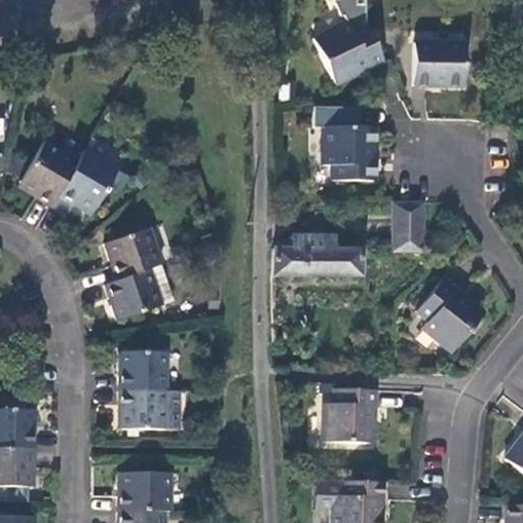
[(337,0),(342,13),(345,13),(348,21),(315,37),(335,77),(368,61),(371,66),(385,59),(368,24),(368,0),(337,0)]
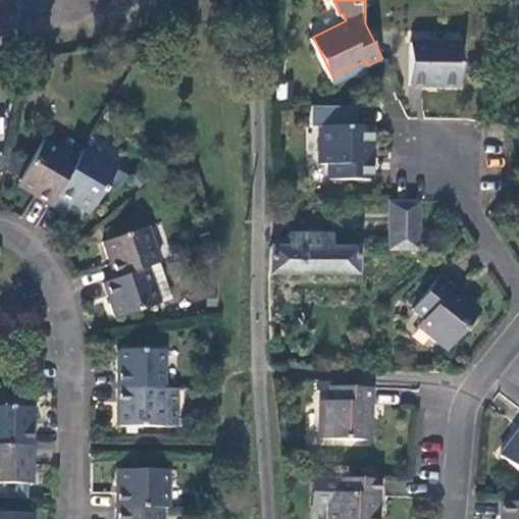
[(462,41),(412,41),(411,82),(460,83),(462,41)]
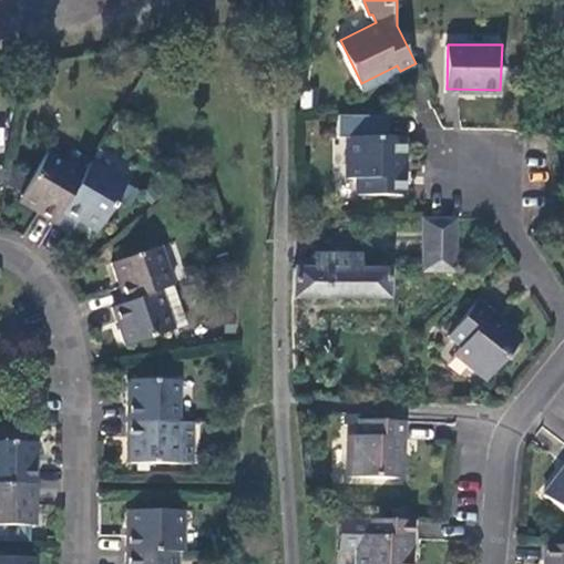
[(400,71),(397,65),(361,83),(365,89),(400,71)]
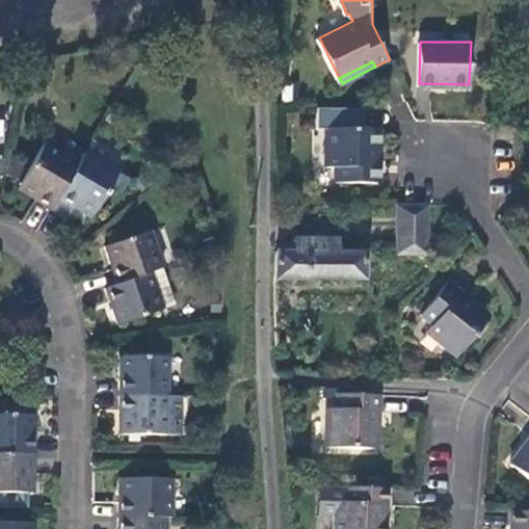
[(374,163),(374,125),(331,125),(329,164),(339,164),(340,180),(379,181),(380,163),(374,163)]
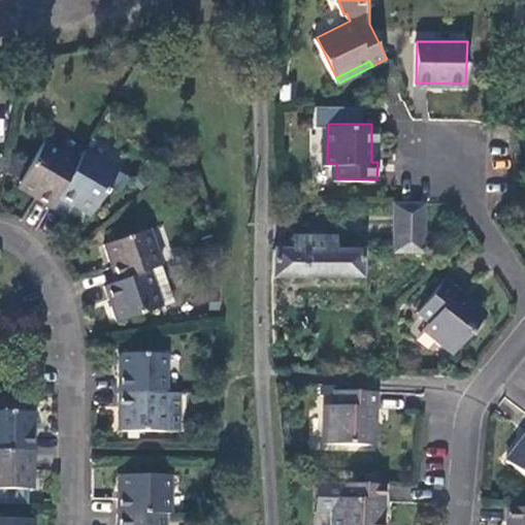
[(37,196),(54,206),(61,194),(81,159),(48,139),(24,181),(41,190),(37,196)]
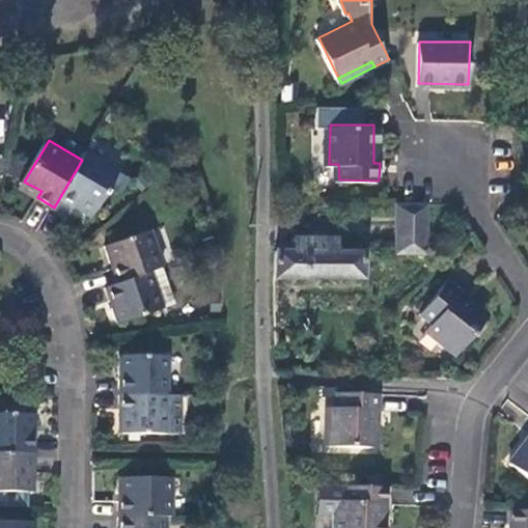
[(122,169),(88,148),(82,160),(61,195),(76,204),(79,199),(98,211),(122,169)]
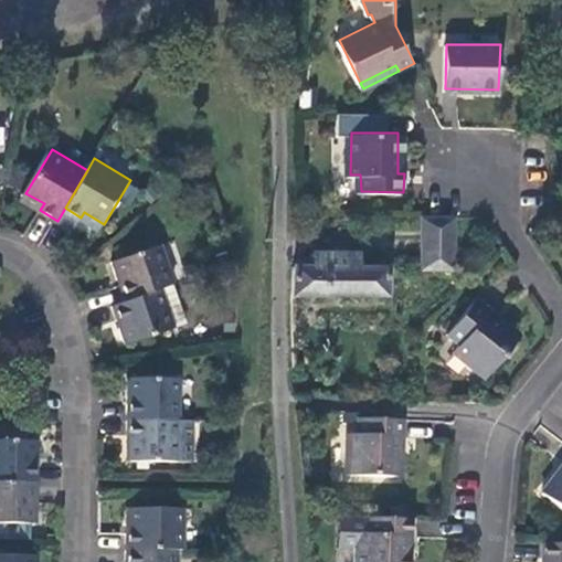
[(426,216),(425,267),(455,268),(456,216),(426,216)]
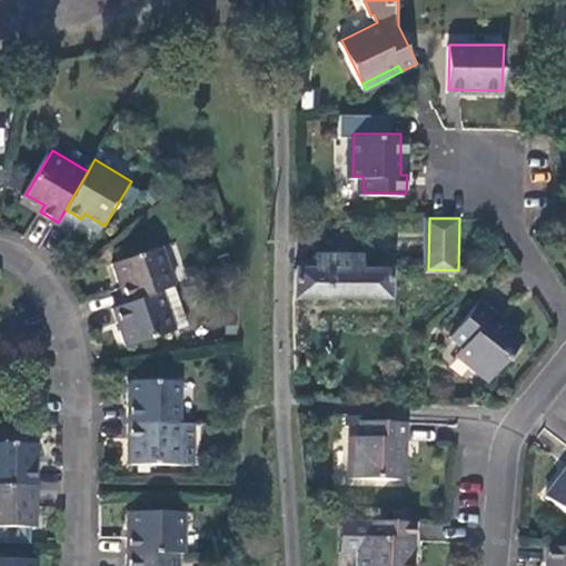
[(117,261),(130,301),(166,288),(178,285),(165,245),(117,261)]
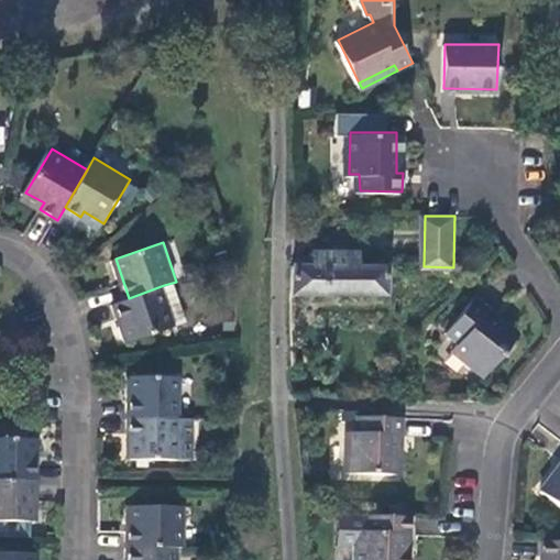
[(313,262),(294,262),(292,295),(390,295),(392,263),(360,264),(361,249),(313,249),(313,262)]
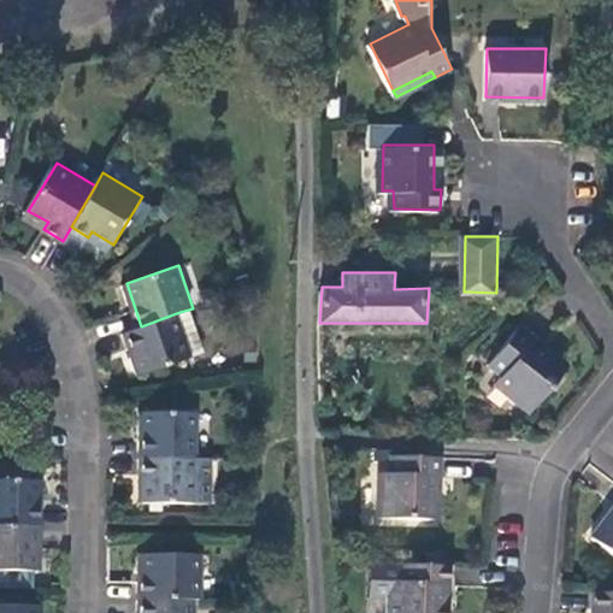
[(206,351),(193,308),(180,312),(194,354),(206,351)]
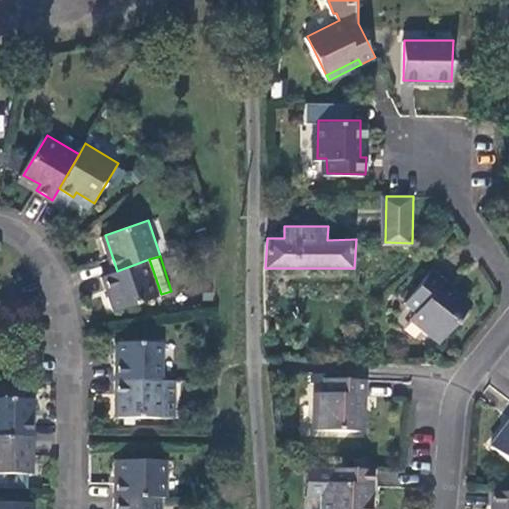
[(161,294),(149,259),(117,271),(106,274),(117,309),(161,294)]
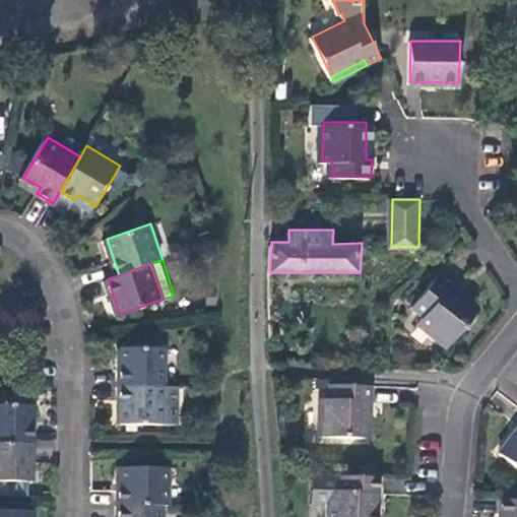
[(476,310),(448,287),(452,283),(439,273),(414,304),(426,313),(421,321),(449,344),(476,310)]
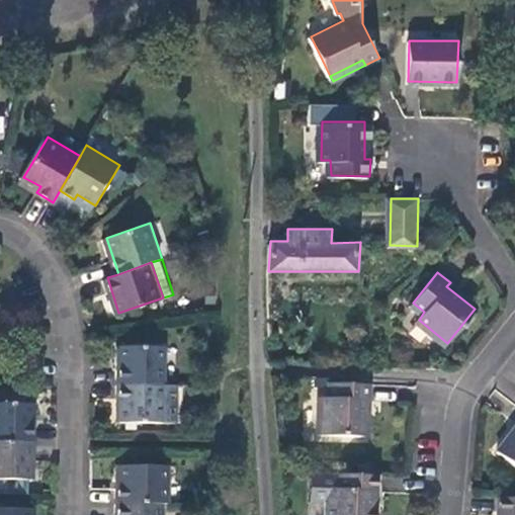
[(120,345),(120,381),(166,382),(166,346),(120,345)]
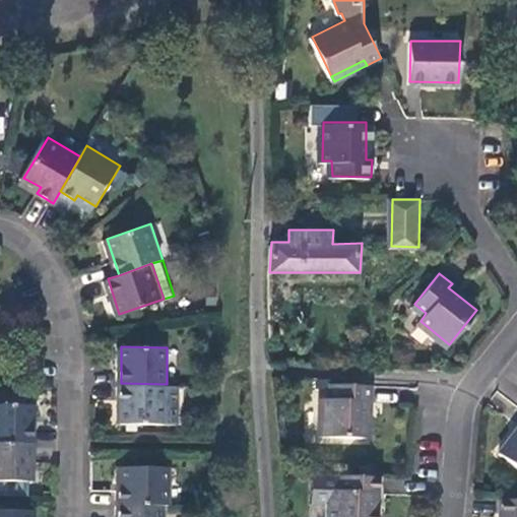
[(178,423),(178,384),(167,384),(121,383),(120,421),(178,423)]
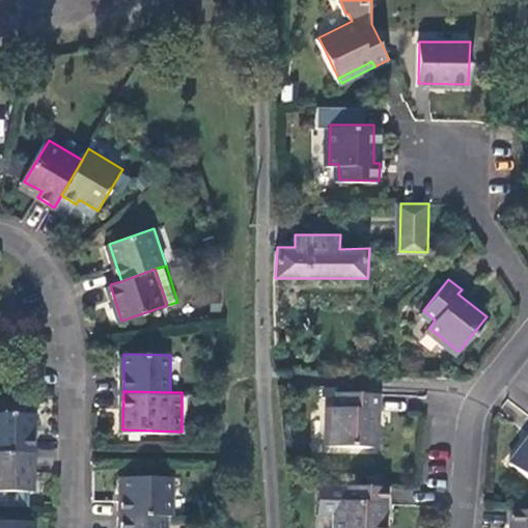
[(380,408),(381,392),(339,391),(339,407),(330,407),(329,444),(372,446),(373,408),(380,408)]
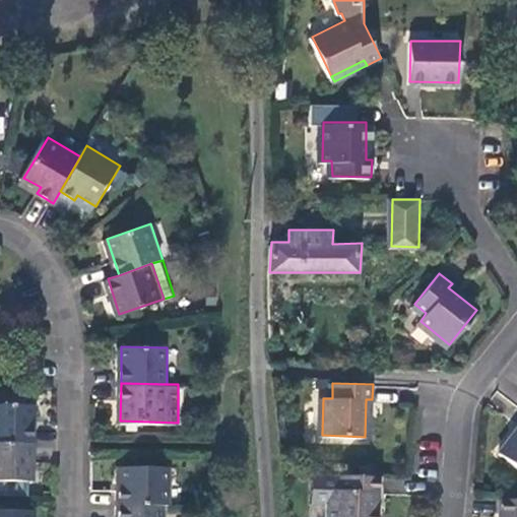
[(0,403),(0,441),(37,441),(37,404),(0,403)]
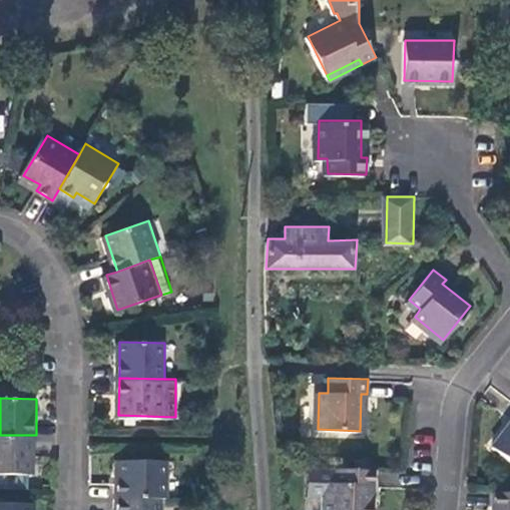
[(509,420),(490,445),(509,460),(509,420)]
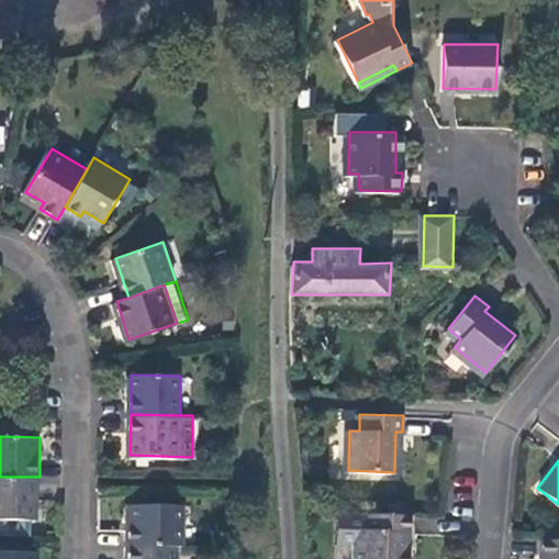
[(40,493),(40,477),(0,477),(0,517),(34,518),(34,494),(40,493)]
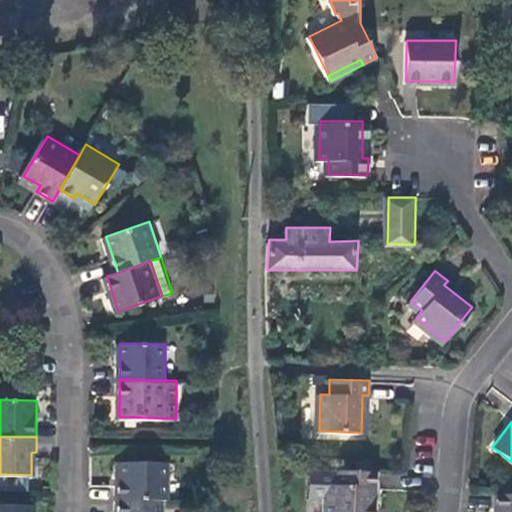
[(115,484),(115,498),(164,499),(169,499),(170,462),(115,460),(115,484)]
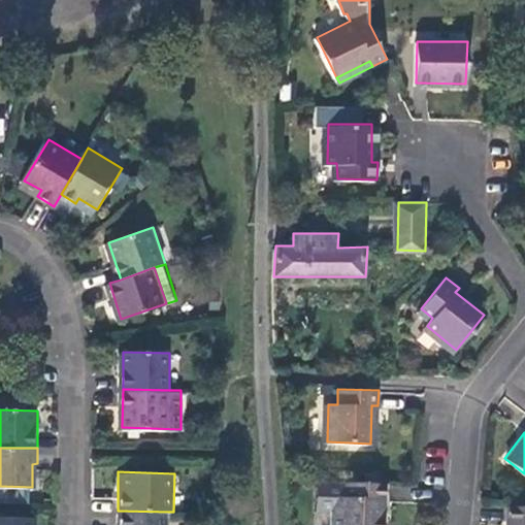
[(388,483),(320,482),(320,514),(336,514),(336,524),(381,524),(382,499),(388,499),(388,483)]
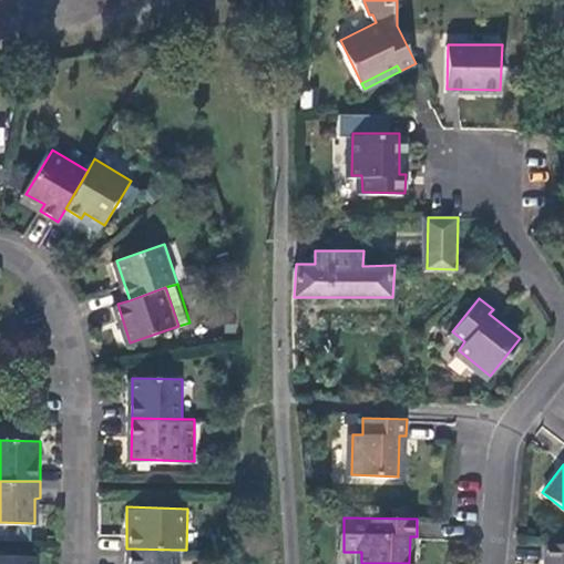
[(563,541),(545,541),(544,563),(563,563),(563,541)]
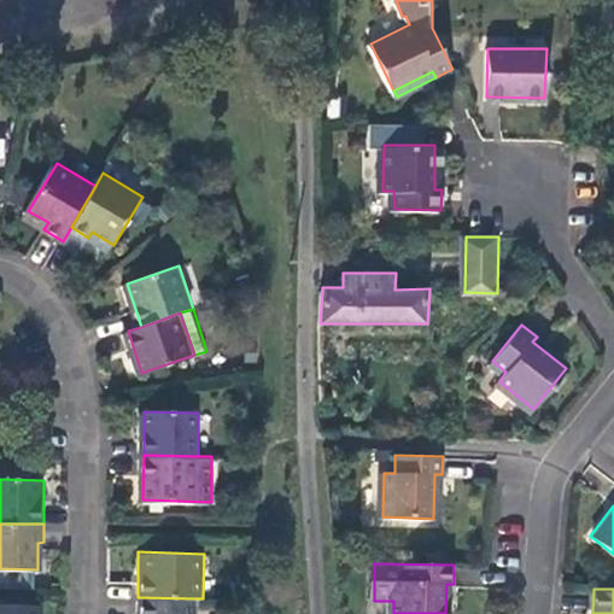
[(197,613),(197,598),(138,597),(138,613),(197,613)]
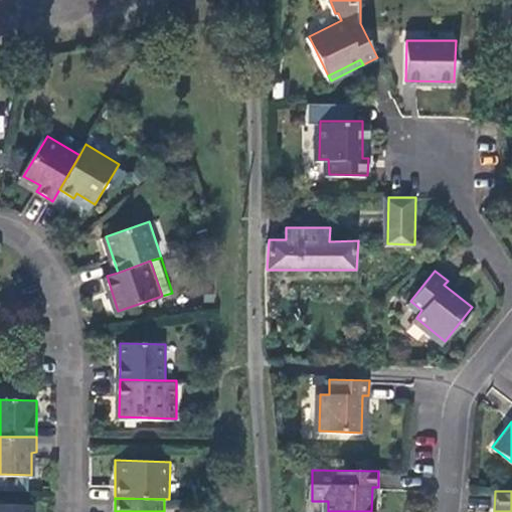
All buildings are outlined.
